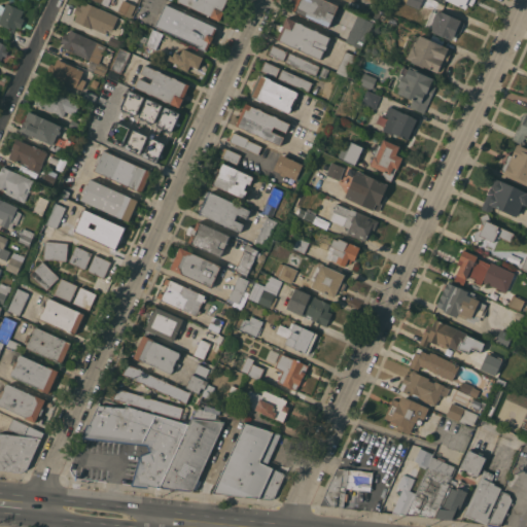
[(83,0),(118,16),(117,16),(128,22),(123,34),(112,30),(112,31),(107,29),(105,33),(93,28),(92,29),(74,21),(77,14),(73,12),(77,5),(80,6),(83,0)]
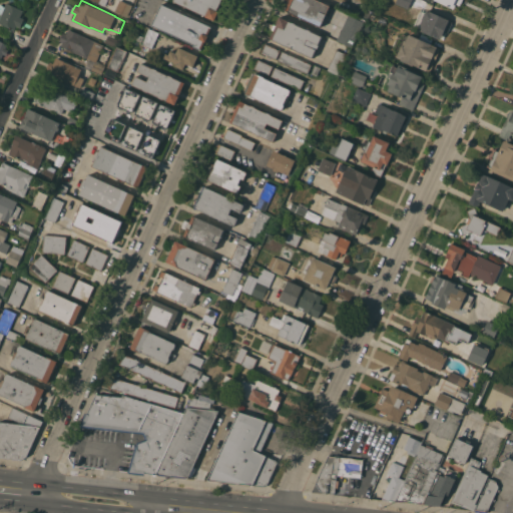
[(121,0),(132,5),(126,17),(114,11),(118,0),(121,0)]
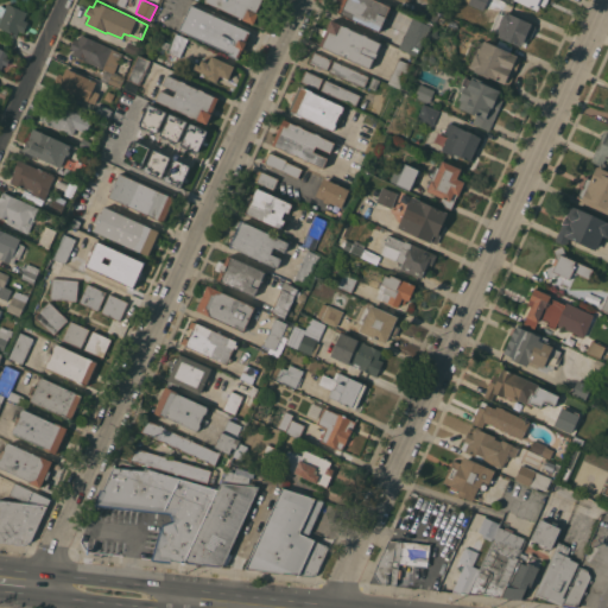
[(261,0),(257,12),(259,13),(253,24),(242,19),(244,18),(206,1),(206,0),(261,0)]
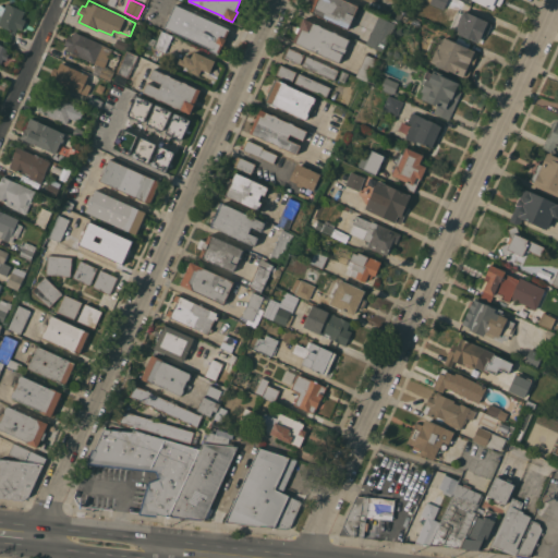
[(347,0),(359,5),(348,29),(310,12),(313,4),(308,2),(308,0),(347,0)]
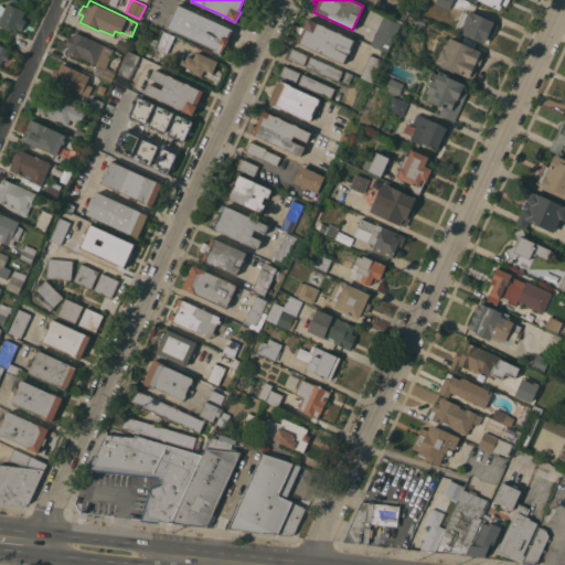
[(452,0),(449,10),(435,3),(436,0),(452,0)]
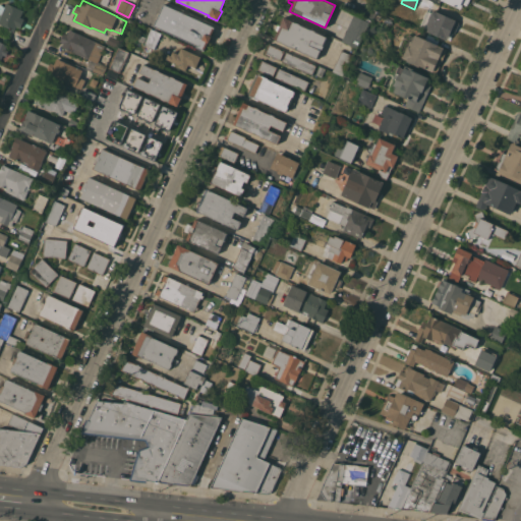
[(469,0),(467,5),(463,3),(460,8),(442,0),(469,0)]
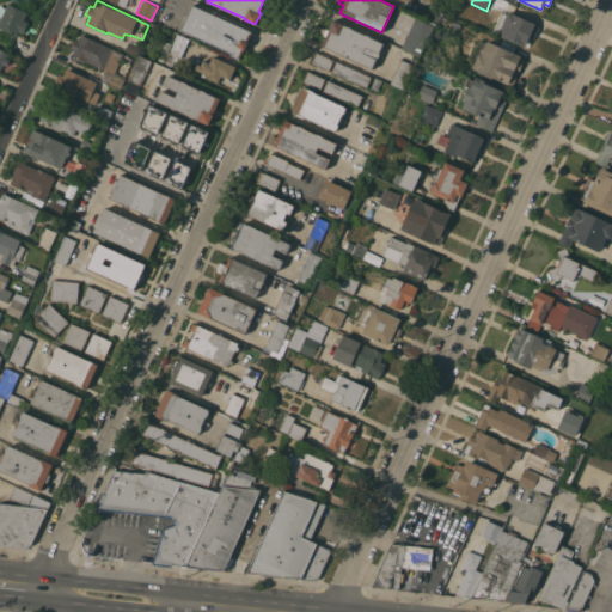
[(28,12),(24,19),(29,22),(24,32),(19,30),(17,36),(0,28),(0,5),(6,7),(8,2),(28,12)]
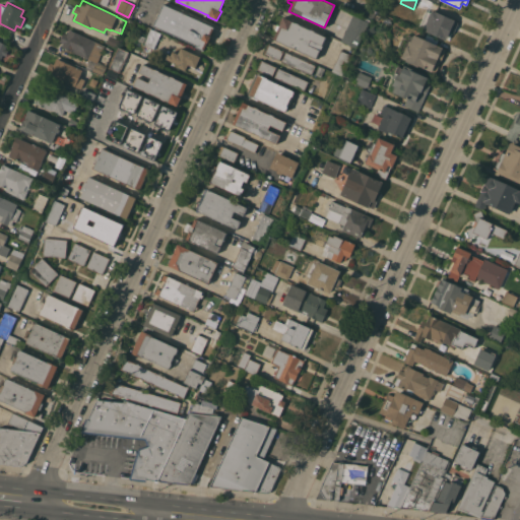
[(214,27),(204,50),(196,47),(196,45),(153,25),(164,3),(214,27)]
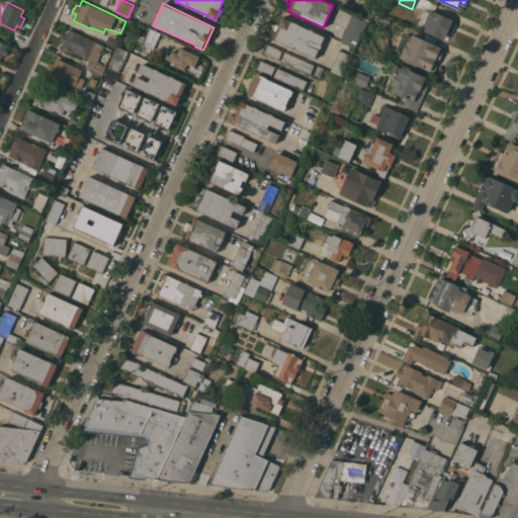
[(457,22),(451,33),(447,31),(444,39),(417,26),(425,10),(429,12),(430,10),(433,11),(433,10),(457,22)]
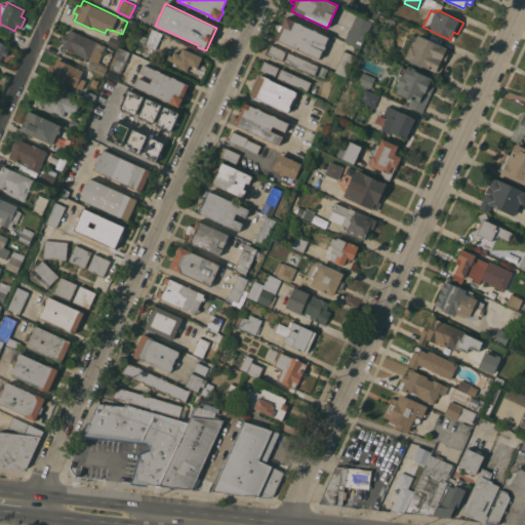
[(359,48),(345,41),(357,15),(370,22),(359,48)]
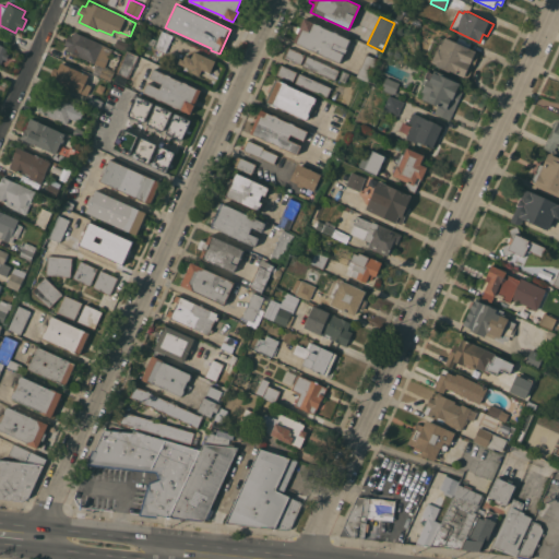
[(317,24),(318,23),(319,24),(320,24),(322,26),(333,31),(334,32),(336,32),(339,34),(351,39),(340,62),(329,57),(326,57),(324,56),(322,55),(312,49),(310,49),(309,49),(308,48),(306,47),(294,42),(297,33),(296,33),(298,27),(299,28),(305,18),(317,24)]
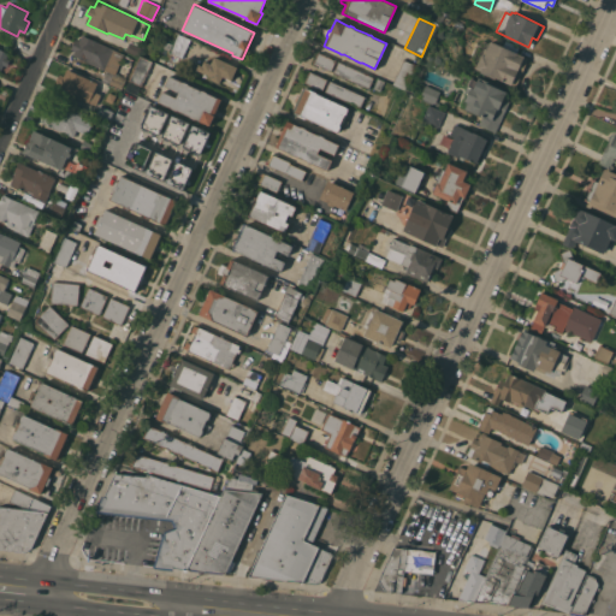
[(191,39),(183,58),(171,52),(179,34),(191,39)]
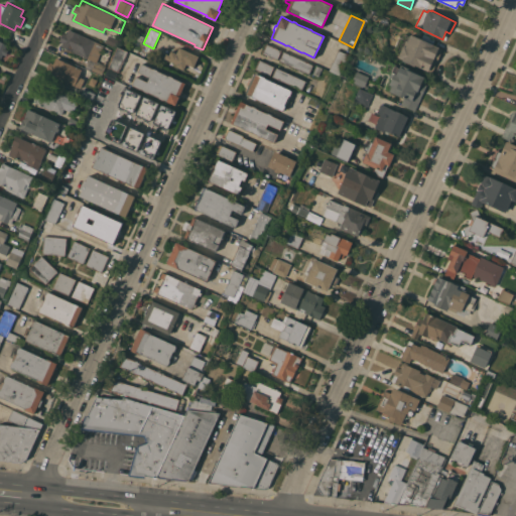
[(97,60),(61,45),(62,42),(59,41),(62,32),(67,34),(69,29),(104,44),(97,60)]
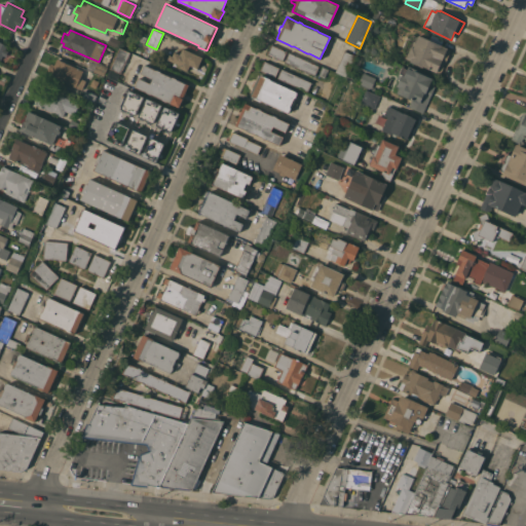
[(145,43),(140,40),(143,35),(148,37),(145,43)]
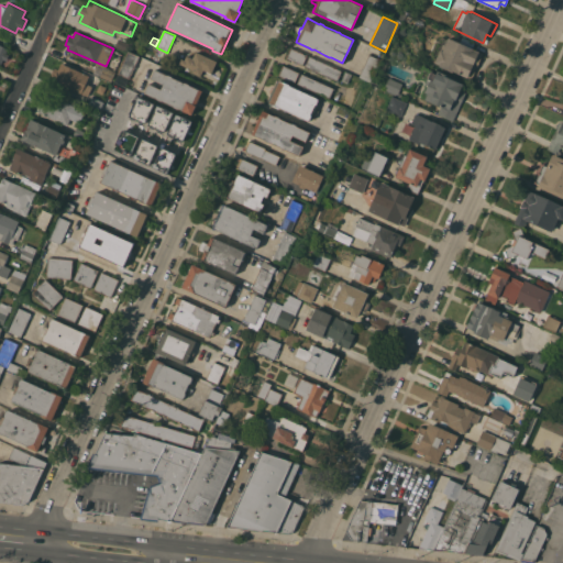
[(484,53),(475,70),(472,77),(468,76),(467,77),(453,70),(453,73),(439,66),(440,65),(434,62),(440,50),(443,51),(449,37),(484,53)]
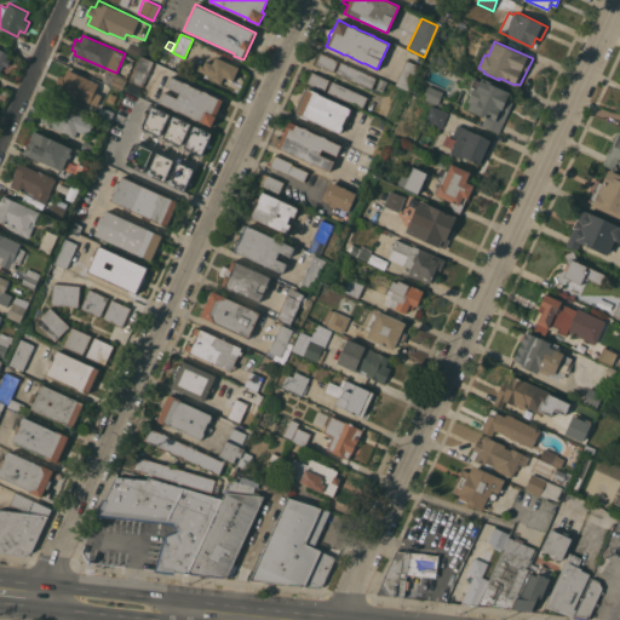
[(143,47),(139,56),(126,51),(131,42),(143,47)]
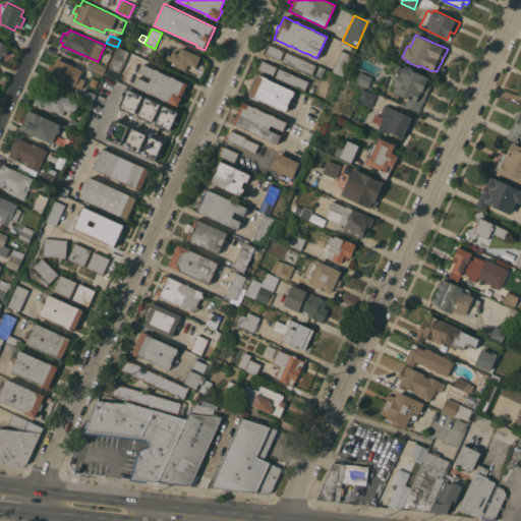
[(0,41),(8,45),(6,49),(8,50),(6,56),(3,55),(1,59),(0,58),(0,41)]
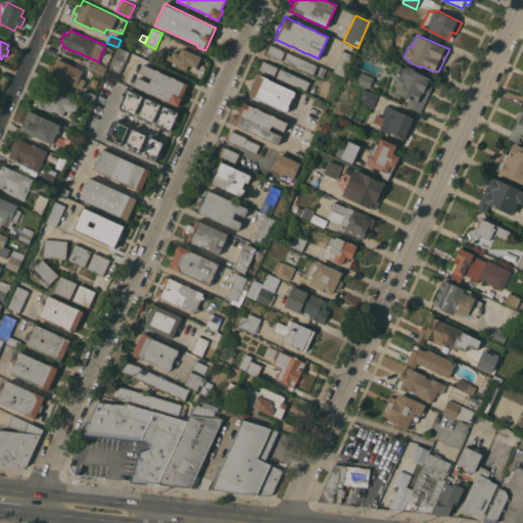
[(286,51),(281,60),(266,53),(270,44),(286,51)]
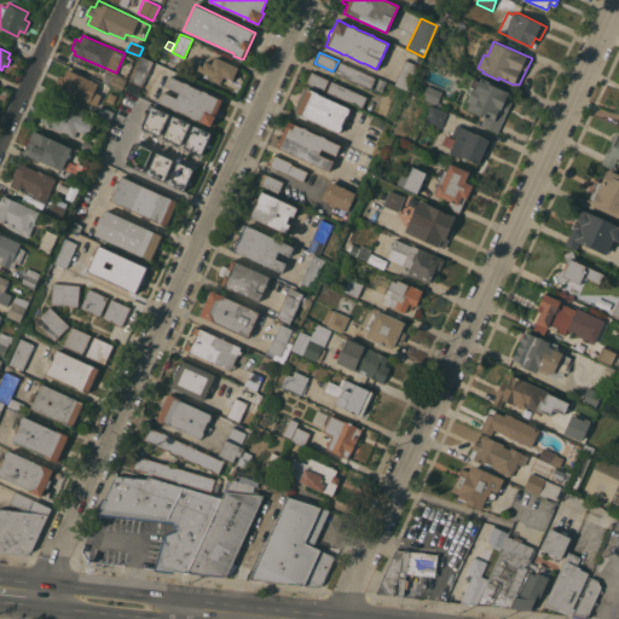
[(154,62),(143,86),(131,81),(142,56),(154,62)]
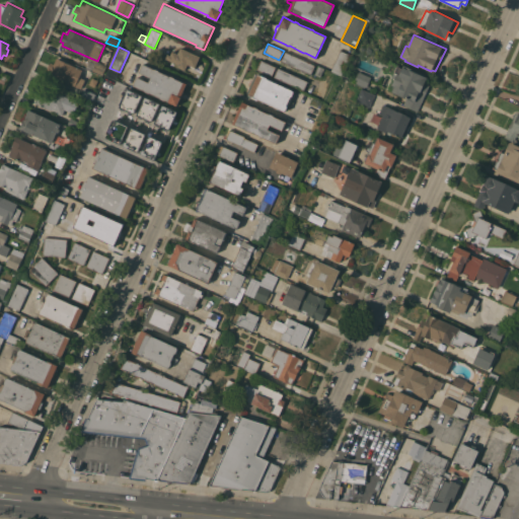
[(200,56),(195,67),(188,64),(184,70),(177,67),(178,65),(165,58),(167,54),(170,55),(172,51),(177,53),(180,47),(200,56)]
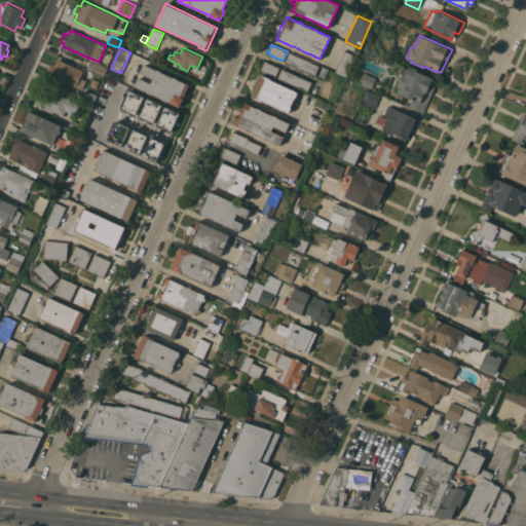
[(345,76),(335,71),(345,50),(355,55),(345,76)]
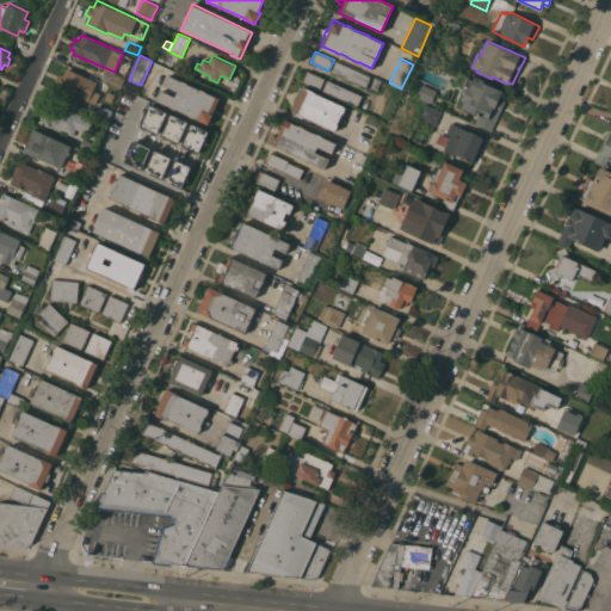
[(371,76),(366,87),(331,72),(335,61),(371,76)]
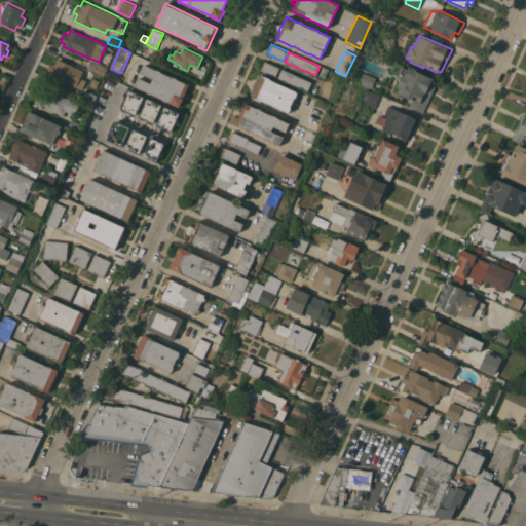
[(83,70),(80,78),(86,80),(82,89),(49,75),(51,72),(47,70),(51,63),(54,64),(58,59),(83,70)]
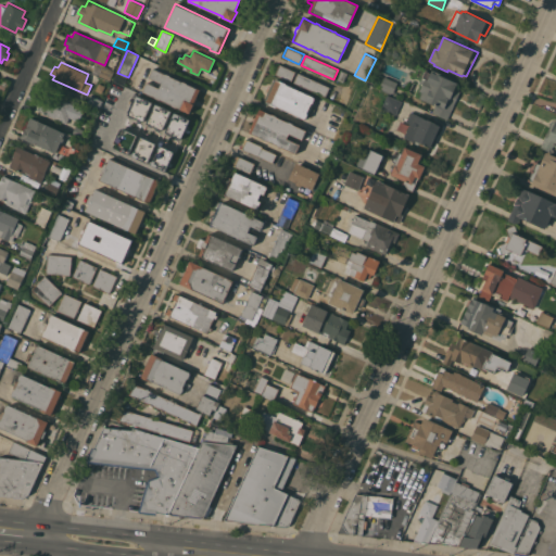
[(295,72),(291,81),(275,74),(280,64),(295,72)]
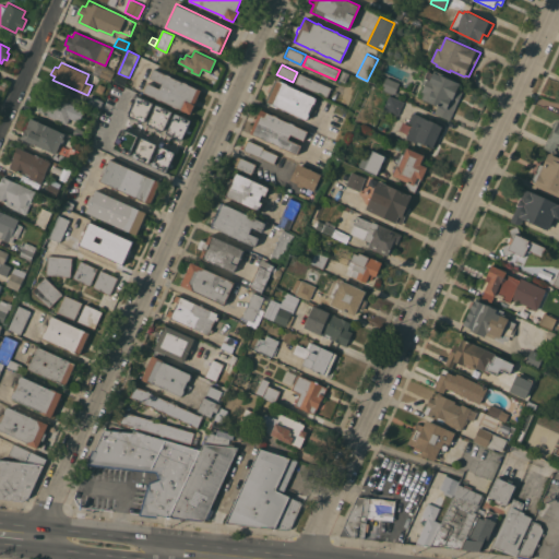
[(104,67),(115,71),(109,82),(99,76),(104,67)]
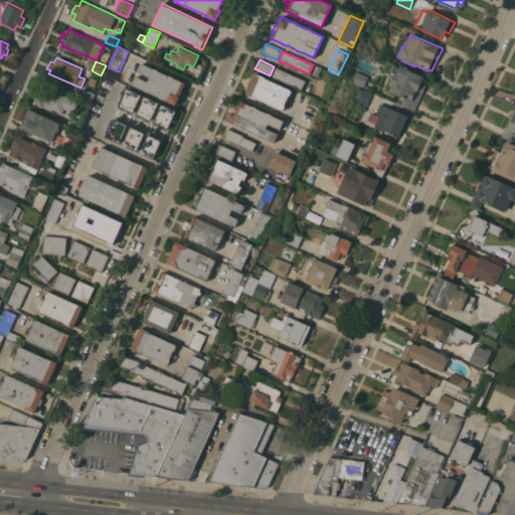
[(147,81),(149,76),(138,71),(142,63),(153,68),(156,68),(158,69),(158,70),(168,75),(170,75),(171,75),(173,76),(174,77),(185,82),(176,105),(164,100),(162,99),(159,98),(158,97),(149,93),(147,92),(144,91),(143,90),(132,84),(136,76),(147,81)]
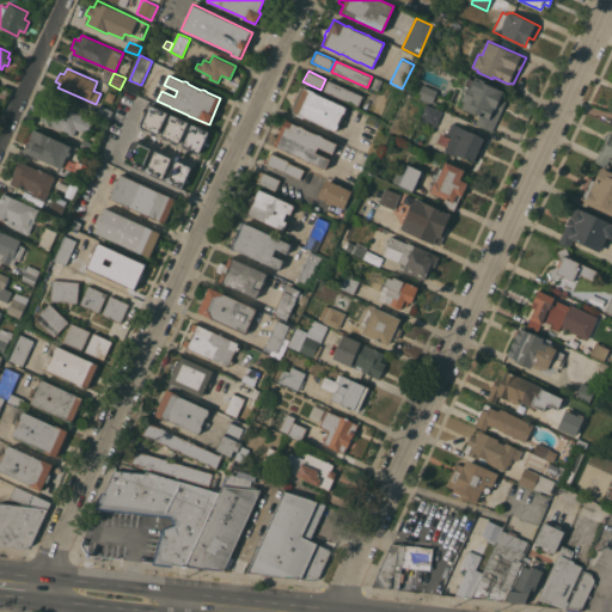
[(475,80),(476,77),(490,83),(490,84),(503,91),(501,97),(507,101),(493,132),(476,124),(479,116),(461,108),(461,106),(457,105),(463,92),(463,91),(469,77),(475,80)]
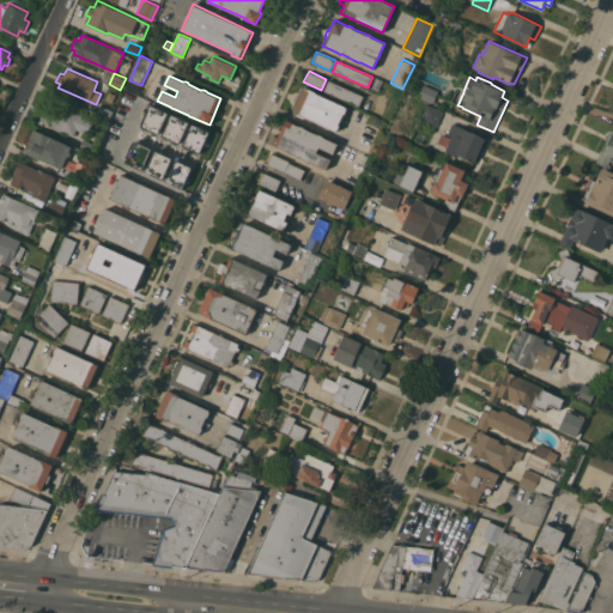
[(382,80),(378,90),(372,87),(376,78),(382,80)]
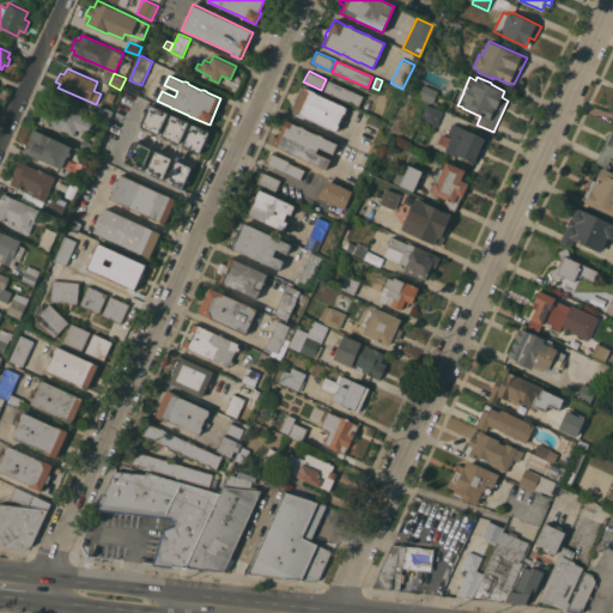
[(364,96),(358,107),(323,91),(328,80),(364,96)]
